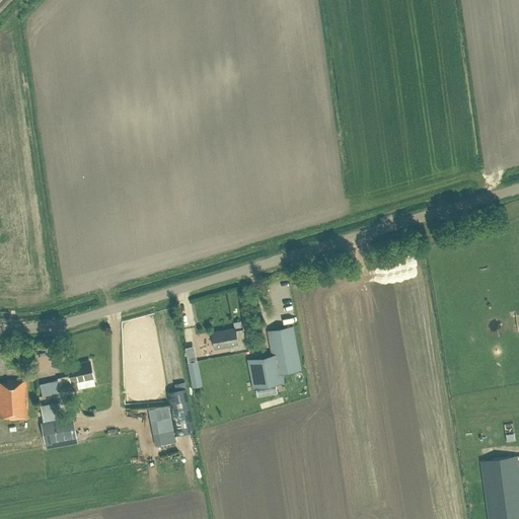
[(301,370),(293,325),(268,329),(272,354),(247,359),(252,388),(284,382),(282,373),(301,370)]
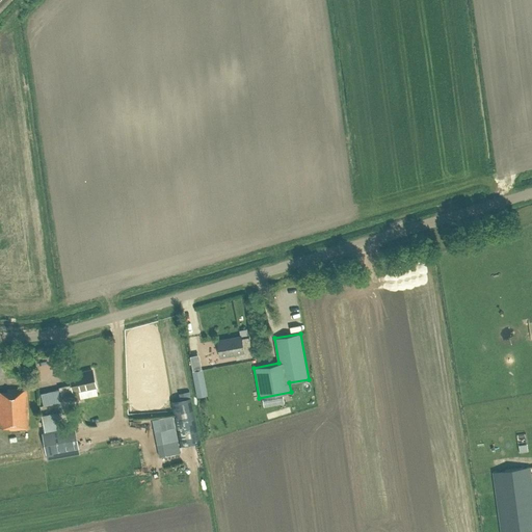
[(245,357),(253,356),(248,337),(241,338),(240,336),(217,340),(220,356),(235,354),(236,360),(245,357)]
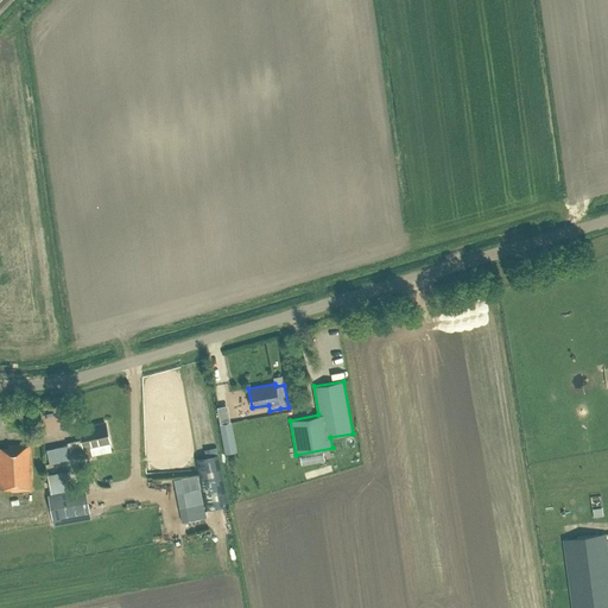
[(235,451),(230,422),(221,424),(226,453),(235,451)]
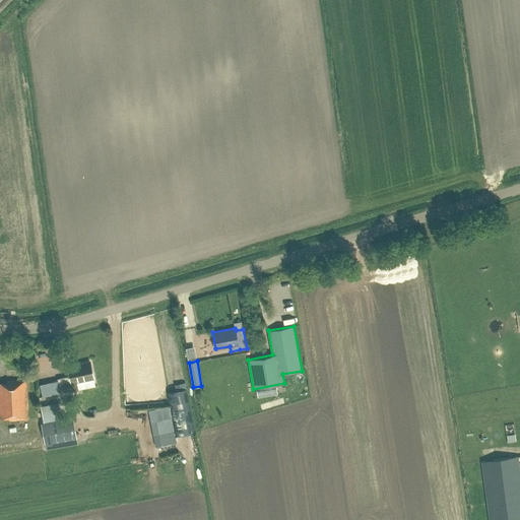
[(58,380),(40,384),(43,395),(61,391),(62,395),(78,391),(76,381),(93,378),(89,362),(68,367),(70,376),(58,379),(58,380)]
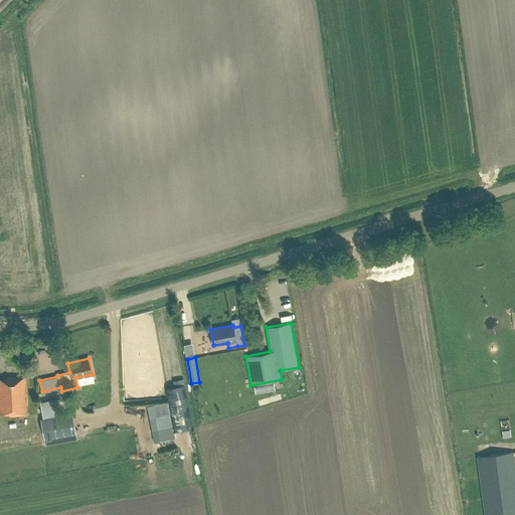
[(9,414),(9,416),(28,415),(26,375),(7,376),(8,378),(0,378),(0,413),(2,414),(9,414)]
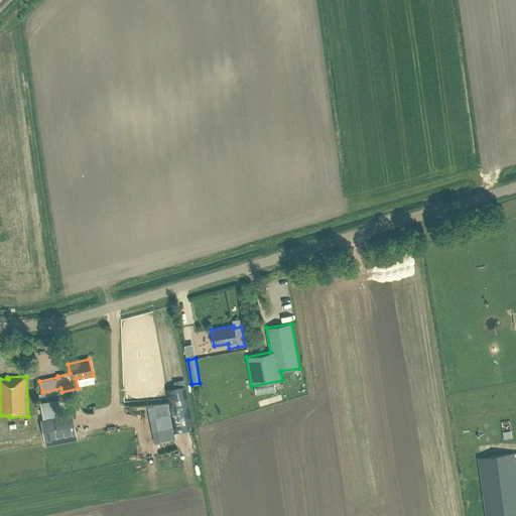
[(60,415),(57,399),(40,402),(43,418),(40,419),(44,439),(77,434),(73,413),(60,415)]
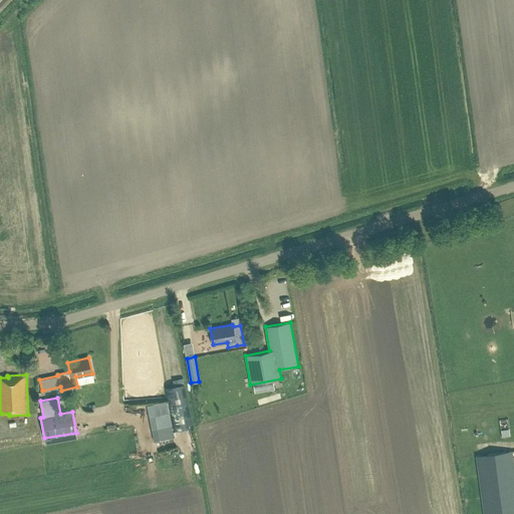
[(154,442),(173,438),(166,402),(147,406),(154,442)]
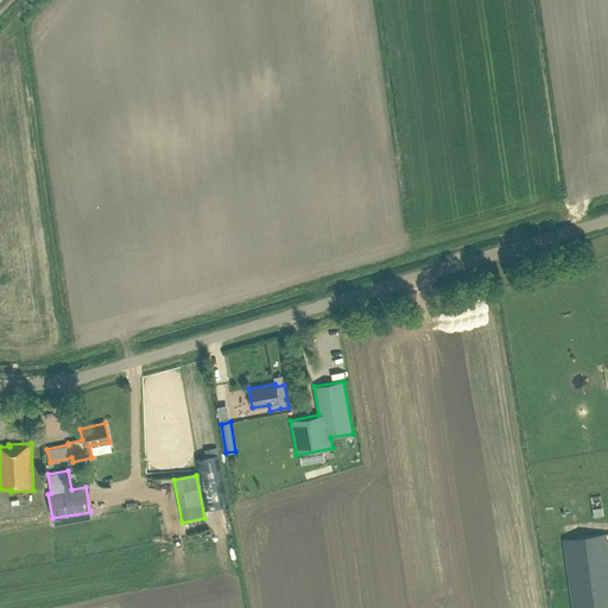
[(571,607),(600,607),(607,607),(607,549),(606,533),(562,539),(571,607)]
